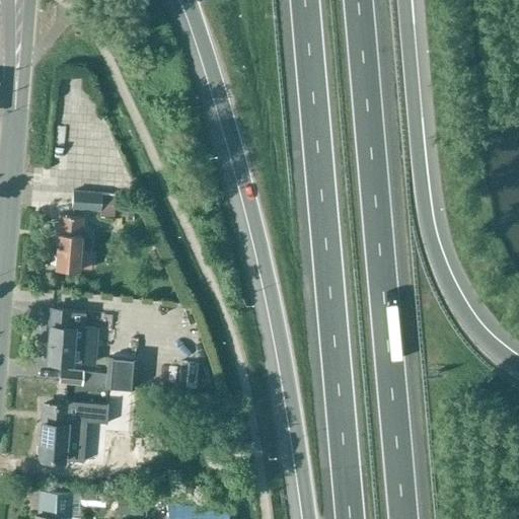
[(114,194),(99,193),(72,191),(71,204),(71,207),(99,209),(98,219),(112,219),(114,217),(115,197),(114,194)]
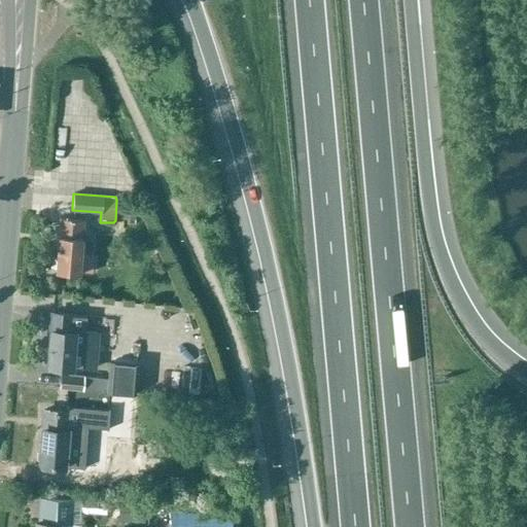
[(125,203),(124,217),(136,218),(137,204),(125,203)]
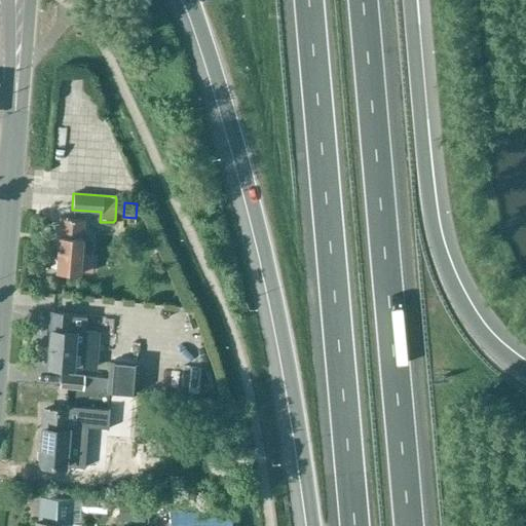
[(80,255),(83,219),(60,217),(54,271),(79,273),(79,271),(91,271),(92,255),(80,255)]
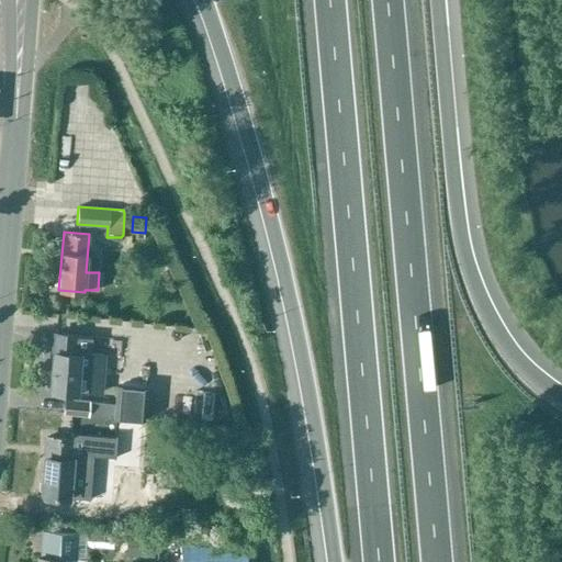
[(55,334),(51,390),(88,393),(100,394),(102,356),(91,355),(92,337),(55,334)]
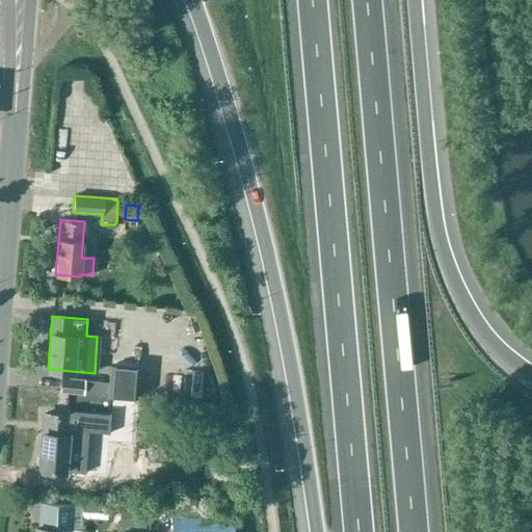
[(113,366),(112,396),(136,397),(137,367),(113,366)]
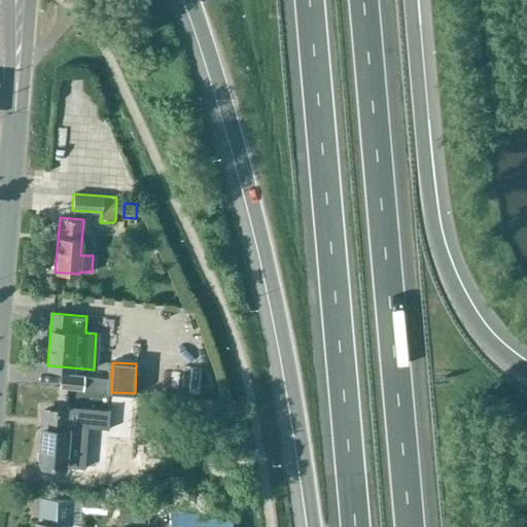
[(82,376),(60,374),(59,388),(81,389),(82,376)]
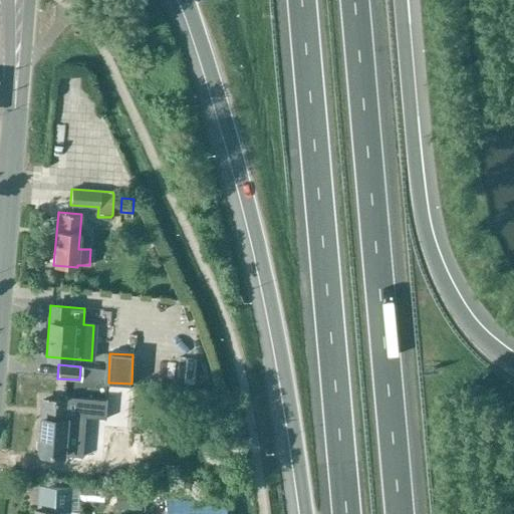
[(42,401),(38,454),(61,456),(82,458),(85,418),(105,419),(106,401),(66,398),(65,402),(42,401)]
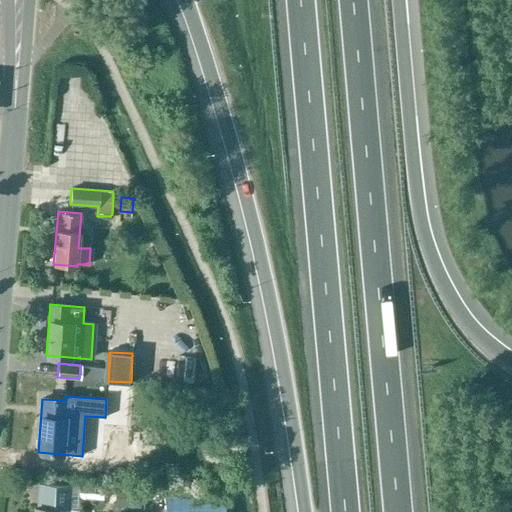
[(155,402),(145,411),(154,420),(163,411),(155,402)]
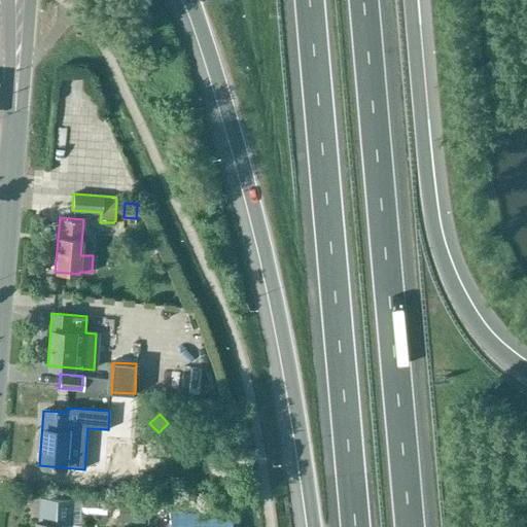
[(34,522),(33,526),(56,526),(57,525),(71,526),(73,499),(39,497),(38,514),(44,514),(43,523),(34,522)]
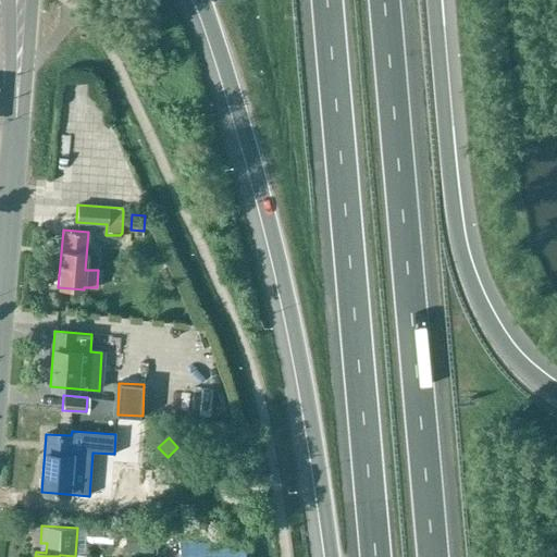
[(139,531),(138,551),(151,552),(153,532),(139,531)]
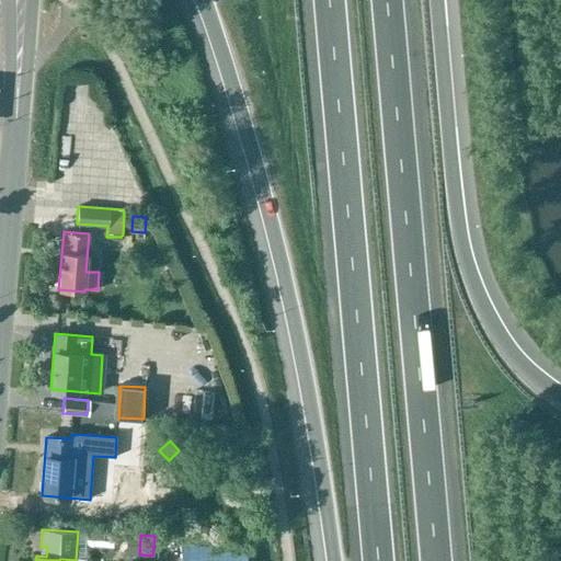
[(245,560),(245,550),(179,545),(180,560),(245,560)]
